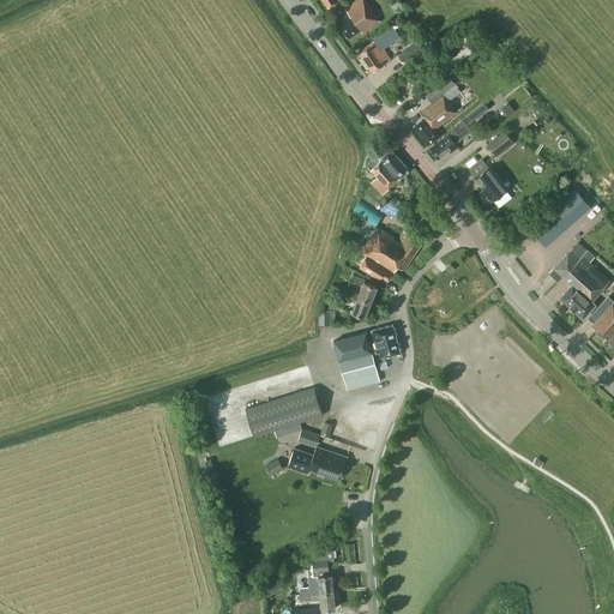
[(361,32),(378,22),(362,0),(355,0),(343,8),(347,13),(336,22),(347,37),(359,30),(361,32)]
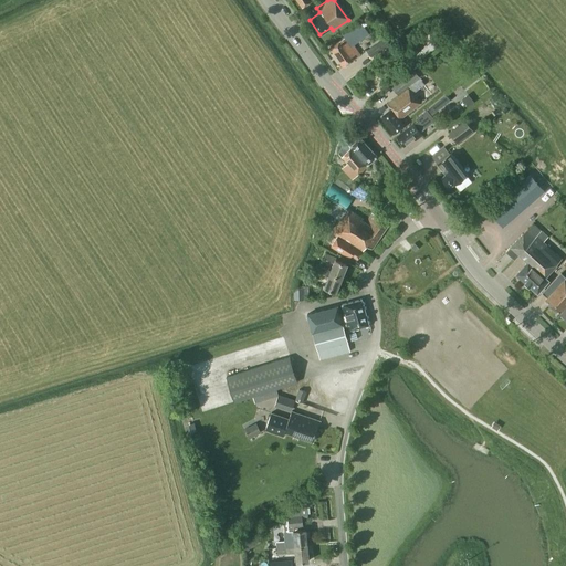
[(359,54),(347,37),(357,30),(354,25),(344,32),(346,35),(329,48),(343,66),(359,54)]
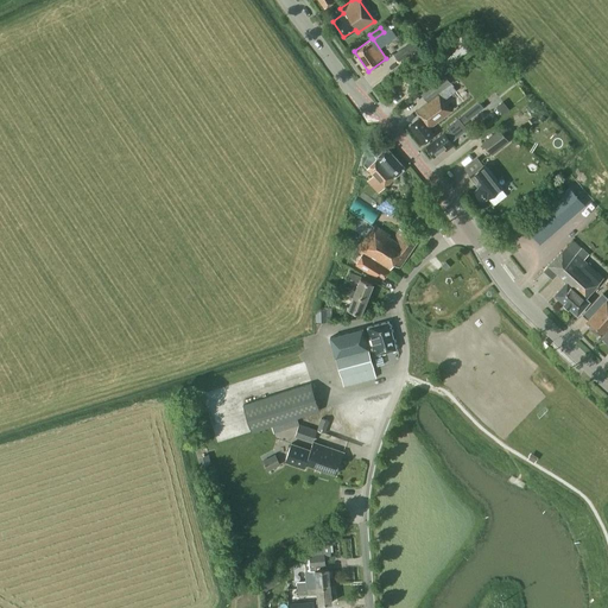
[(413,39),(393,54),(399,62),(419,48),(413,39)]
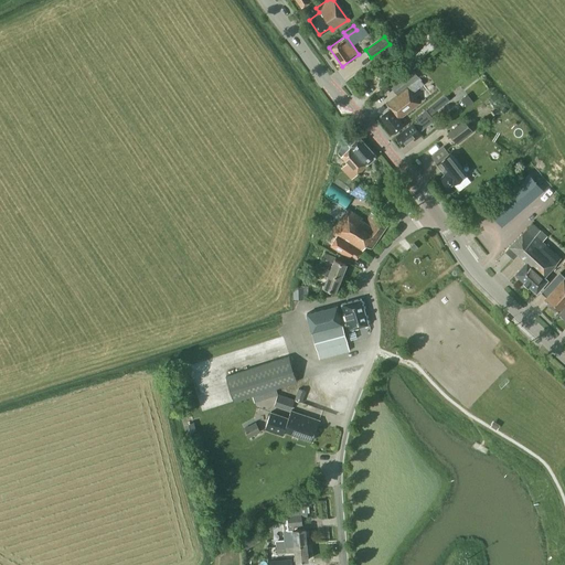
[(376,59),(383,70),(408,52),(402,41),(376,59)]
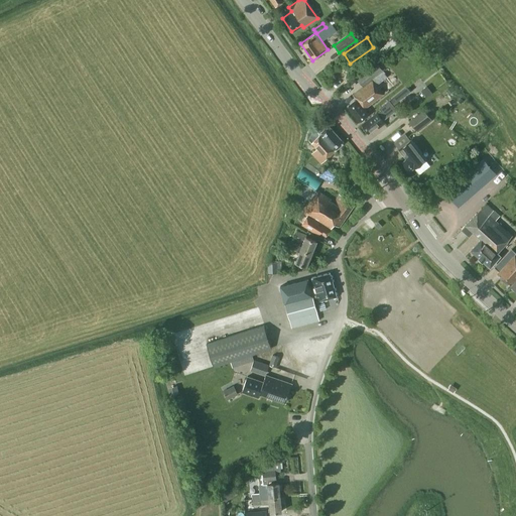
[(372,66),(381,58),(380,56),(388,50),(384,45),(366,58),(372,66)]
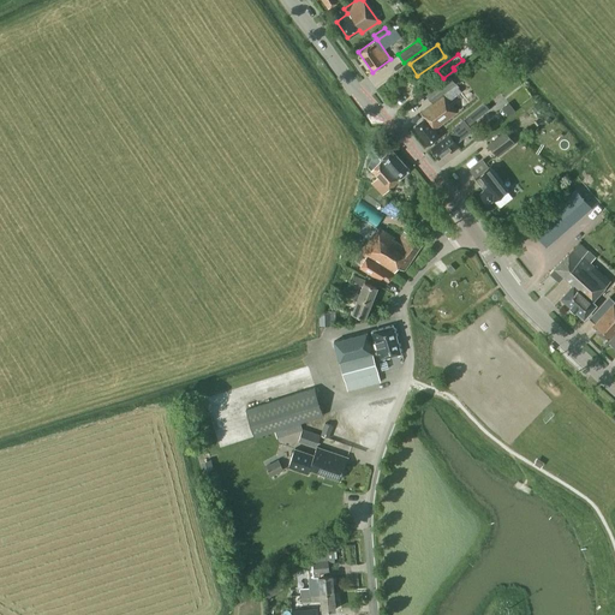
[(455,88),(458,85),(449,75),(424,94),(431,103),(419,113),(423,118),(412,127),(427,145),(437,137),(434,131),(469,105),(455,88)]
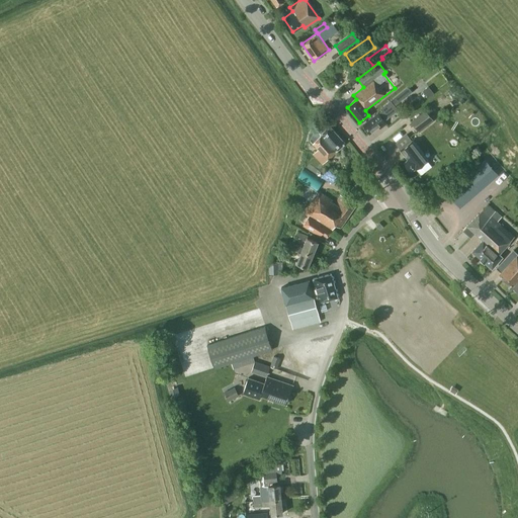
[(385,123),(383,120),(397,109),(394,105),(411,91),(407,86),(379,107),(381,110),(377,113),(362,125),(368,134),(378,126),(379,128),(385,123)]
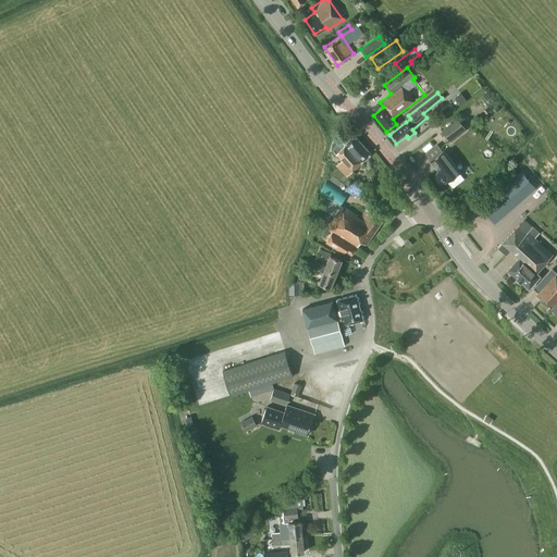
[(457,118),(442,131),(452,143),(467,130),(457,118)]
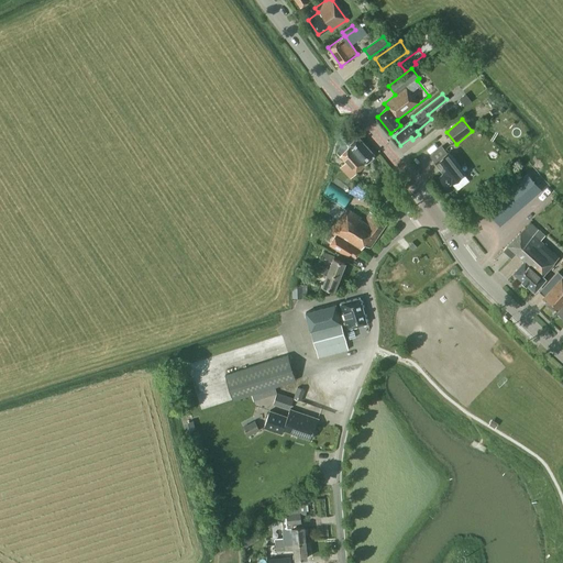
[(357,139),(349,145),(342,138),(335,152),(339,156),(344,163),(340,167),(350,178),(365,165),(364,164),(373,156),(357,139)]
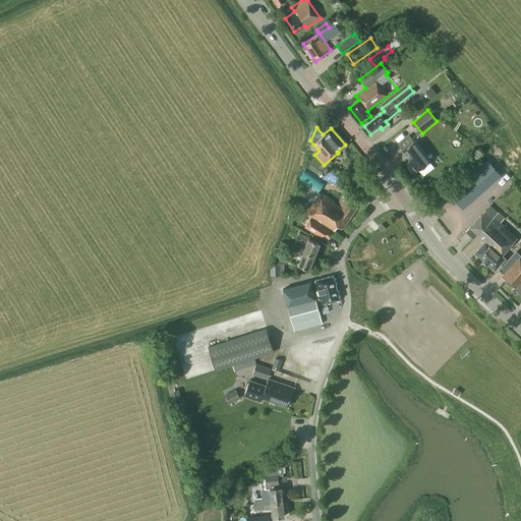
[(418,169),(428,161),(414,141),(403,151),(411,161),(407,165),(412,172),(417,168),(418,169)]
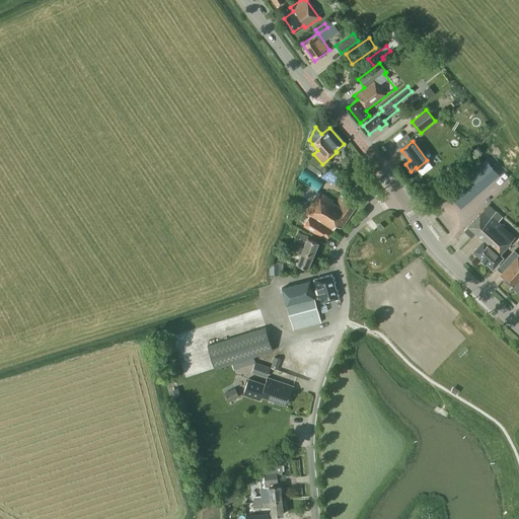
[(447,193),(460,208),(500,174),(486,159),(447,193)]
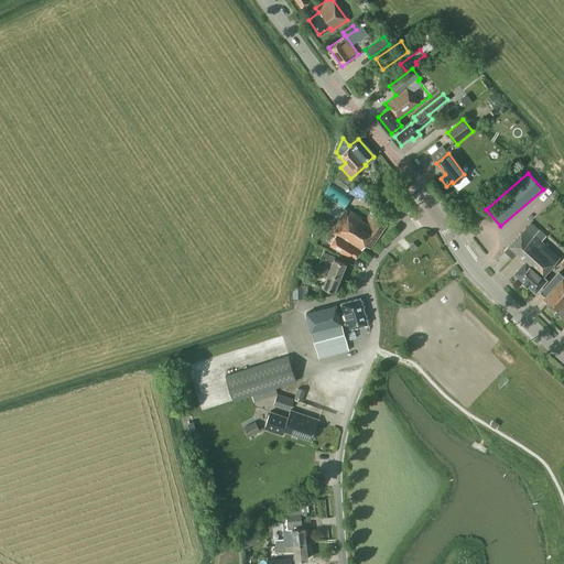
[(324,194),(345,207),(351,198),(331,184),(324,194)]
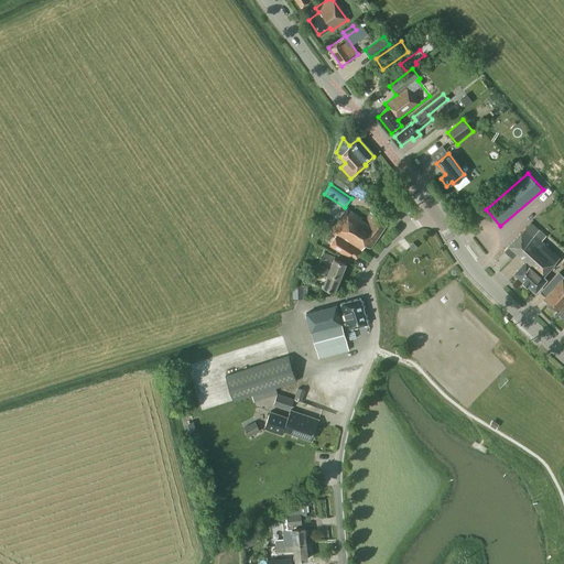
[(357,185),(353,192),(365,199),(369,192),(357,185)]
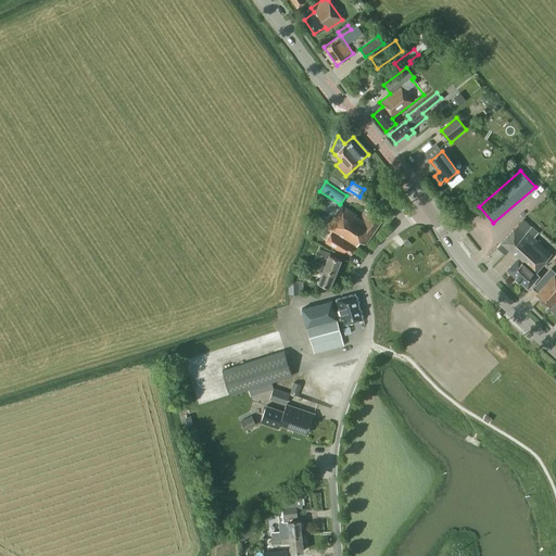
[(326,228),(331,232),(355,248),(359,241),(365,244),(381,222),(365,211),(358,220),(354,217),(355,215),(325,194),(317,205),(323,210),(316,219),(327,227),(326,228)]
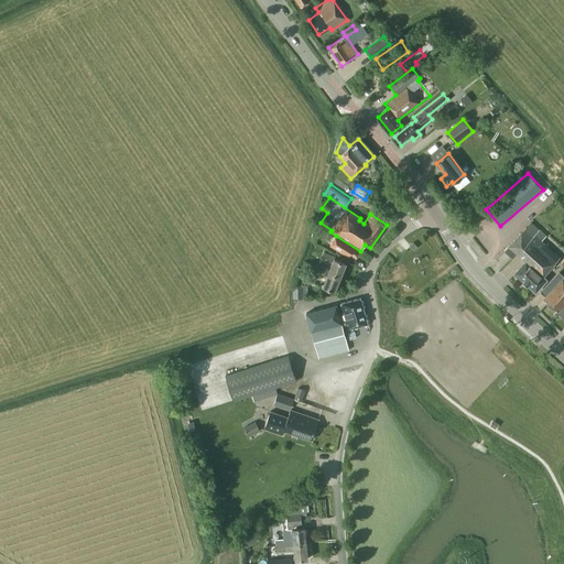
[(517,253),(537,230),(529,224),(508,246),(503,250),(507,253),(512,258),(517,253)]
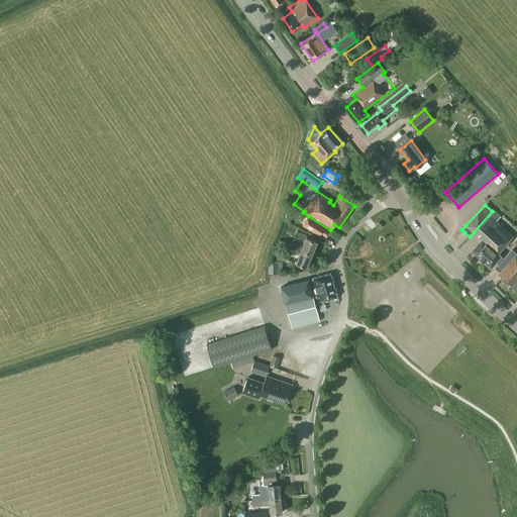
[(295,207),(291,213),(298,217),(302,212),(295,207)]
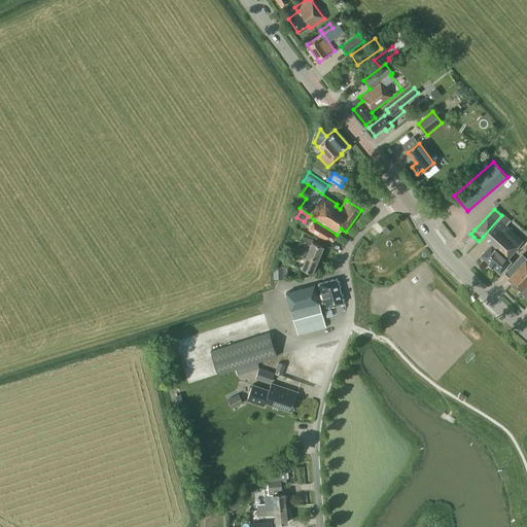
[(508,221),(501,215),(483,237),(491,244),(480,255),(499,273),(510,261),(506,258),(522,241),(504,225),(508,221)]
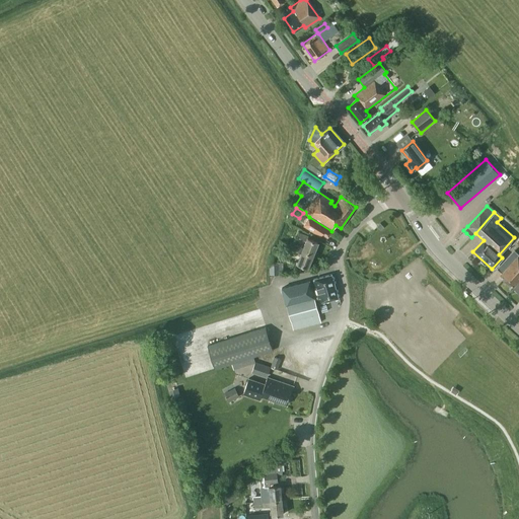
[(327,237),(331,231),(309,217),(303,225),(320,237),(322,234),(327,237)]
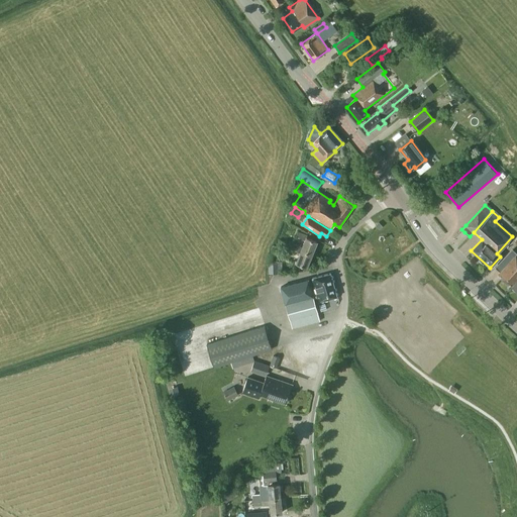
[(305,239),(302,246),(301,248),(312,252),(317,240),(306,236),(307,234),(298,231),(296,235),(305,239)]
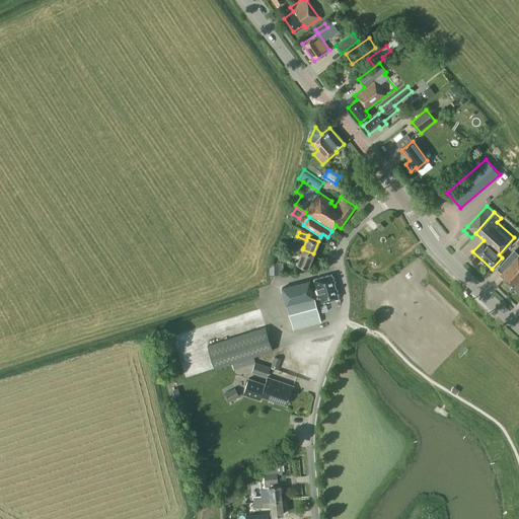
[(308,267),(313,253),(302,249),(303,247),(294,244),(292,249),(301,252),(297,263),(308,267)]
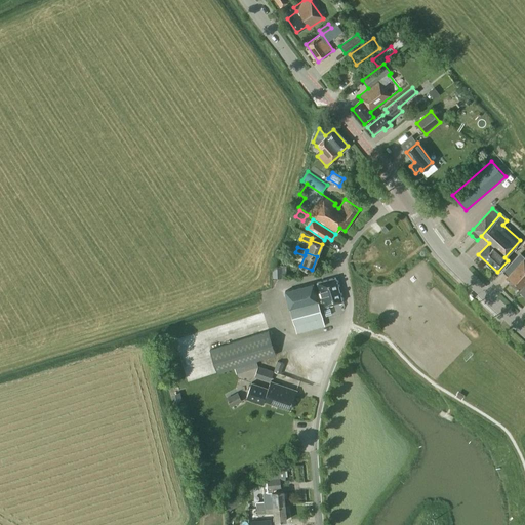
[(524,282),(524,256),(520,253),(501,272),(507,276),(505,278),(518,289),(524,282)]
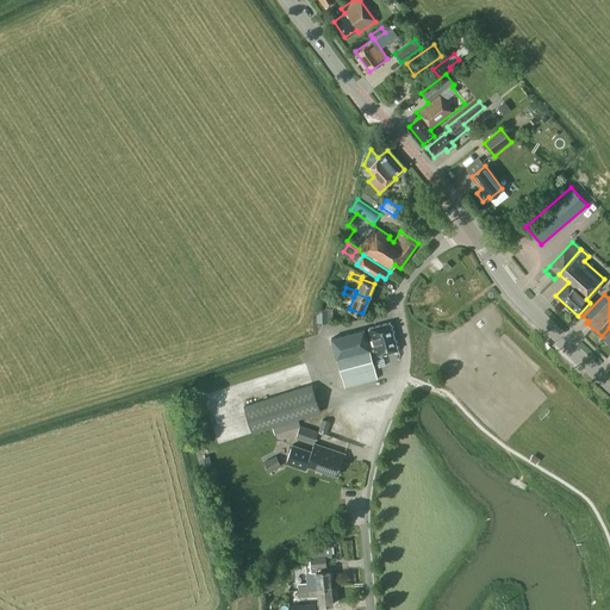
[(328,310),(318,310),(318,323),(328,323),(328,310)]
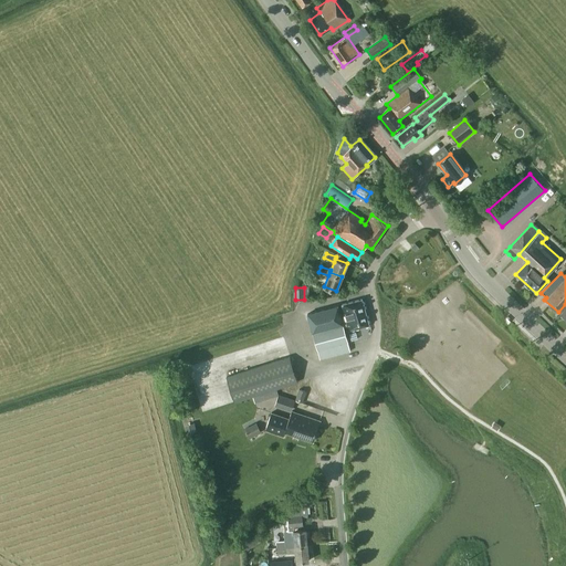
[(346,317),(366,312),(362,299),(343,304),(346,317)]
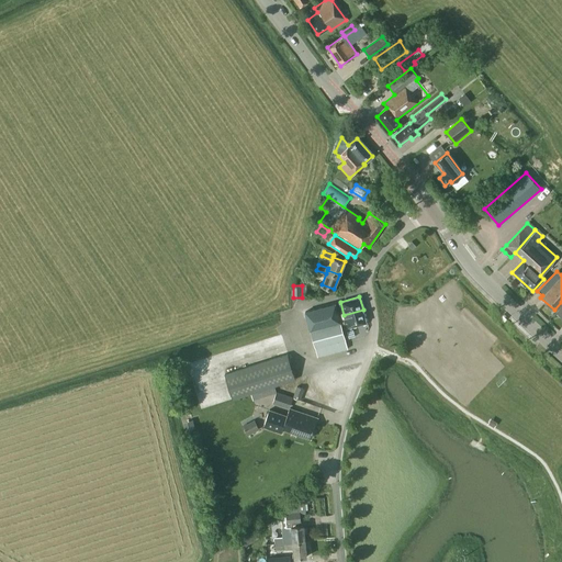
[(367,323),(363,310),(344,315),(339,316),(335,303),(304,312),(317,357),(347,348),(340,325),(346,323),(347,327),(367,323)]
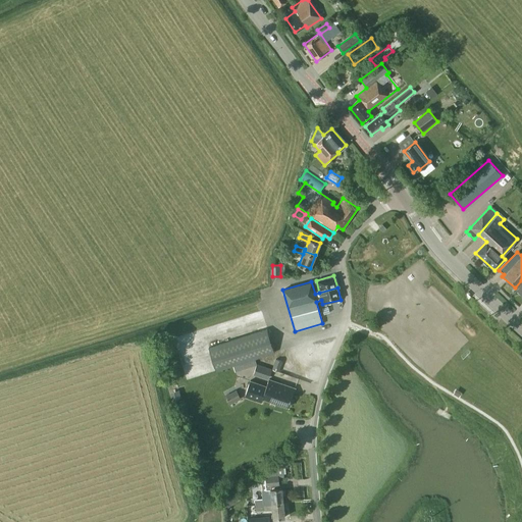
[(215,371),(239,364),(255,359),(274,353),(267,328),(208,347),(215,371)]
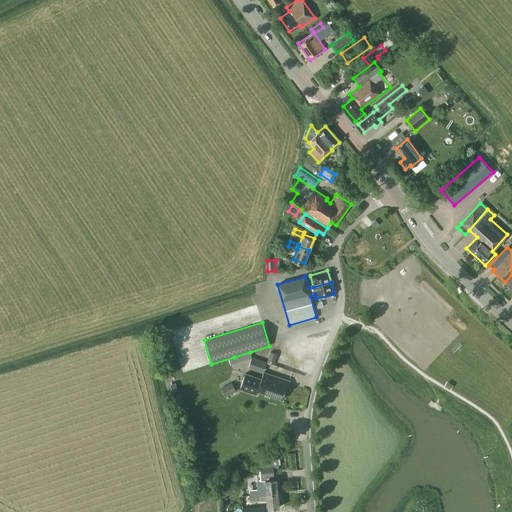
[(250,352),(234,357),(236,363),(251,358),(250,352)]
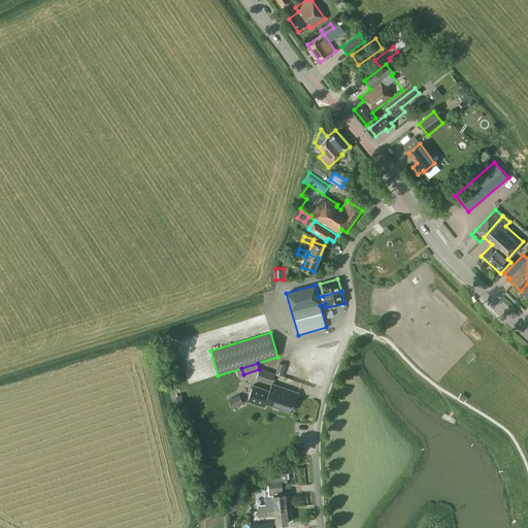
[(274,373),(283,375),(286,365),(278,363),(274,373)]
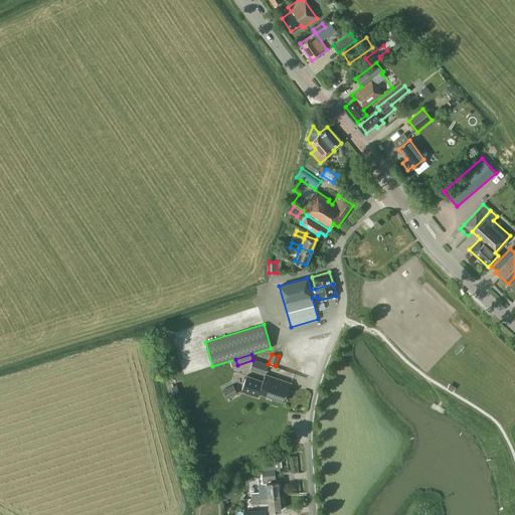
[(253,359),(250,367),(266,372),(269,364),(253,359)]
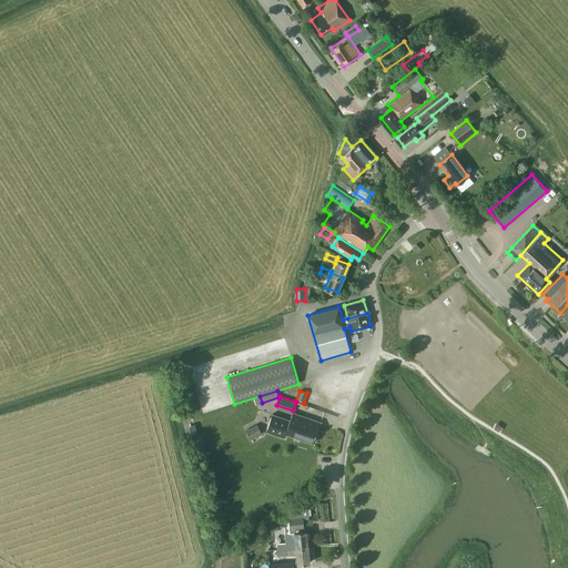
[(288,421),(272,414),(266,430),(283,436),(285,432),(314,442),(321,422),(292,412),(288,421)]
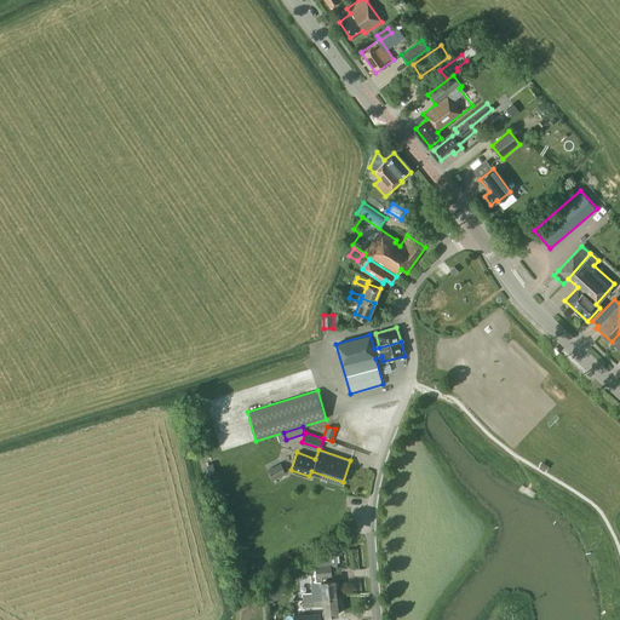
[(269,475),(273,481),(286,474),(283,468),(269,475)]
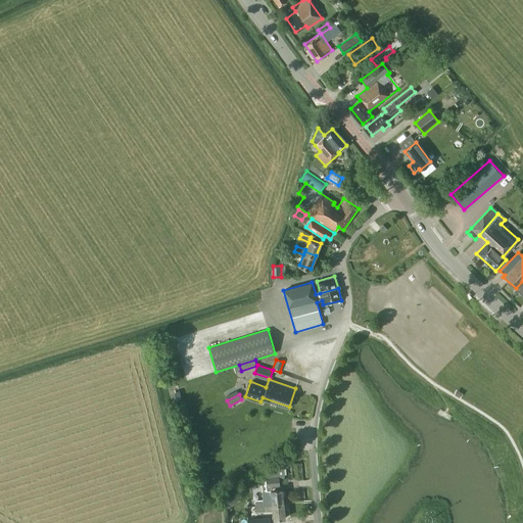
[(267,477),(268,487),(280,486),(280,476),(267,477)]
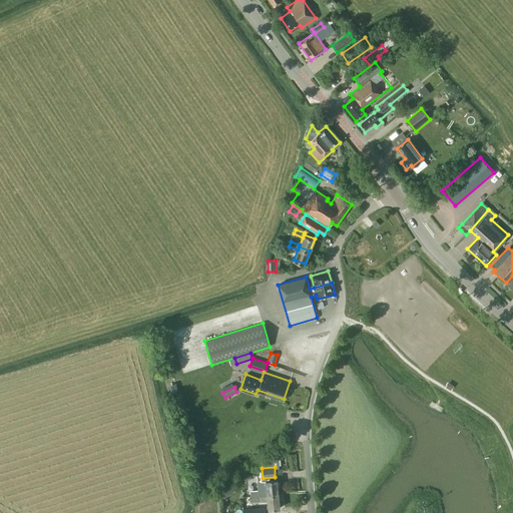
[(250,496),(278,494),(277,480),(258,482),(258,490),(249,490),(250,496)]
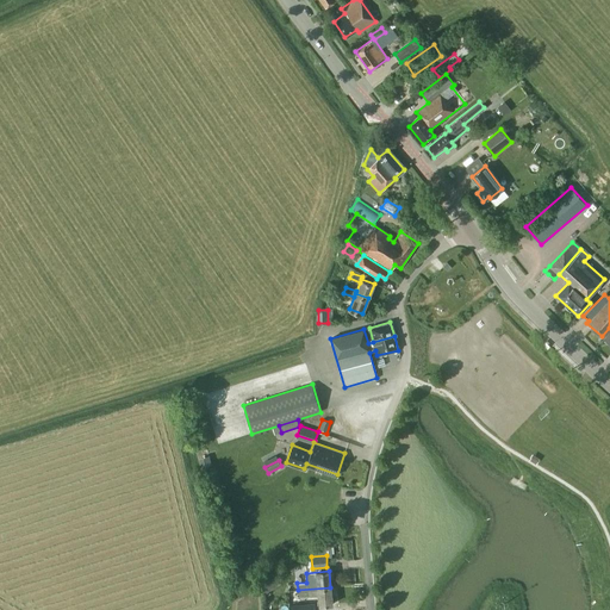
[(292,597),(310,596),(318,596),(319,605),(332,604),(330,587),(298,590),(292,591),(292,597)]
